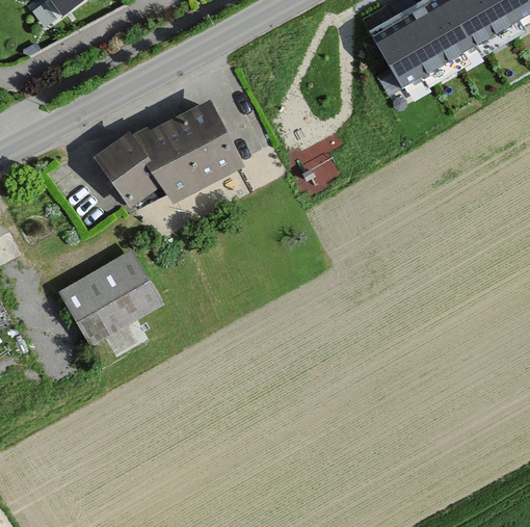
[(54,0),(62,11),(78,0),(54,0)]
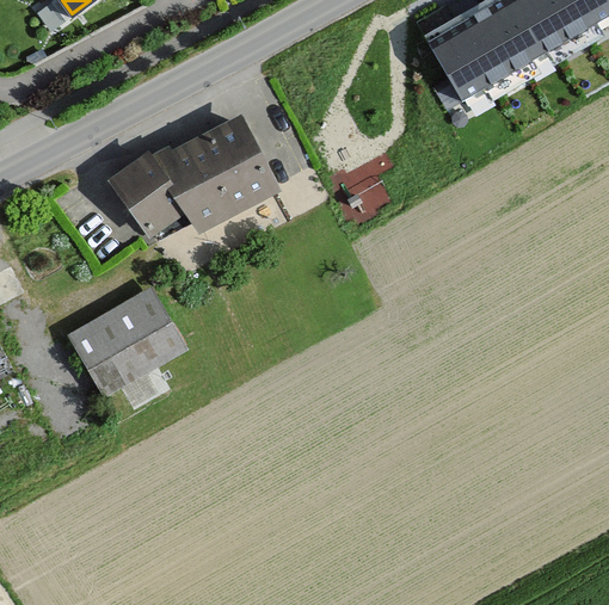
[(480,0),(424,31),(461,107),(608,8),(608,4),(607,0),(480,0)]
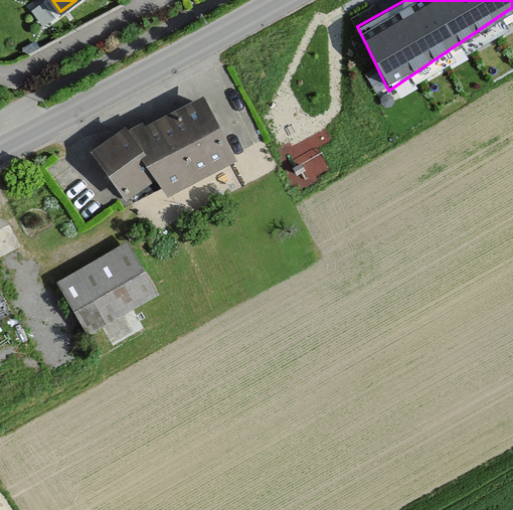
[(170,198),(238,160),(203,97),(134,135),(155,173),(170,198)]
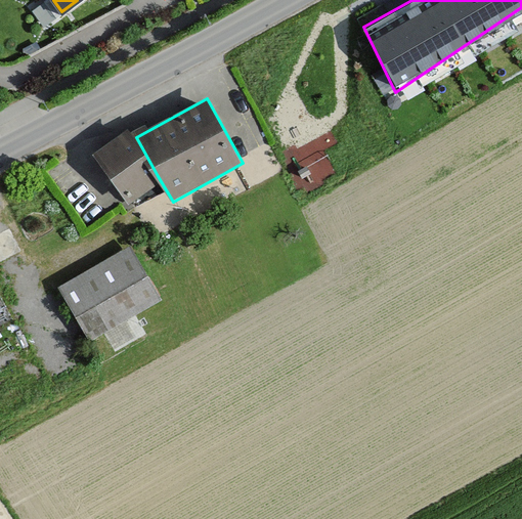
[(130,128),(93,157),(128,200),(158,176),(136,137),(130,128)]
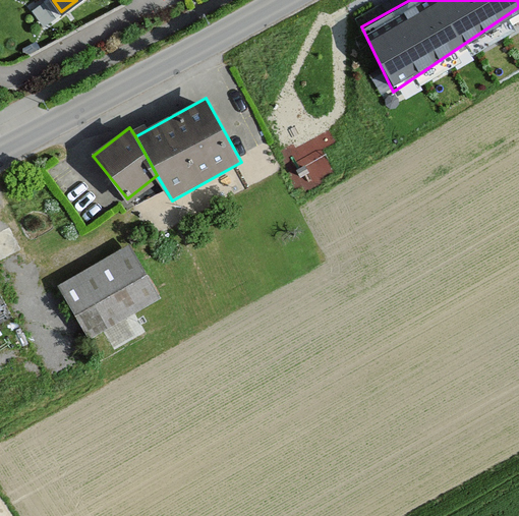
[(132,314),(159,297),(124,244),(55,288),(98,355),(141,328),(132,314)]
